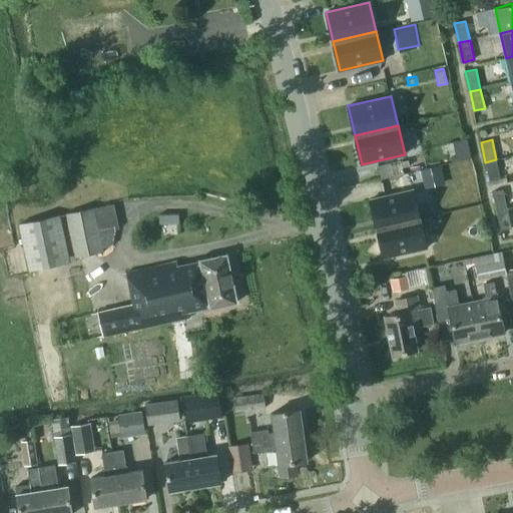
[(496,159),(485,162),(490,180),(501,178),(496,159)]
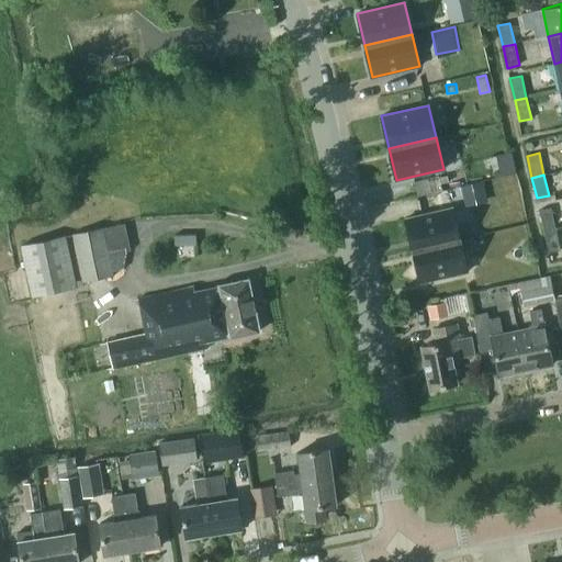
[(417,177),(417,190),(439,189),(439,176),(417,177)]
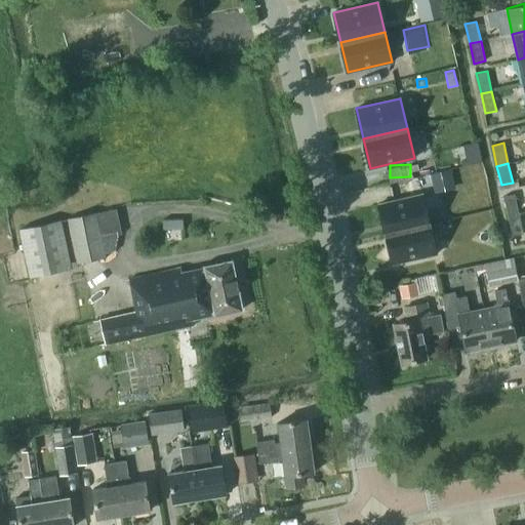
[(452,174),(432,178),(435,191),(455,187),(452,174)]
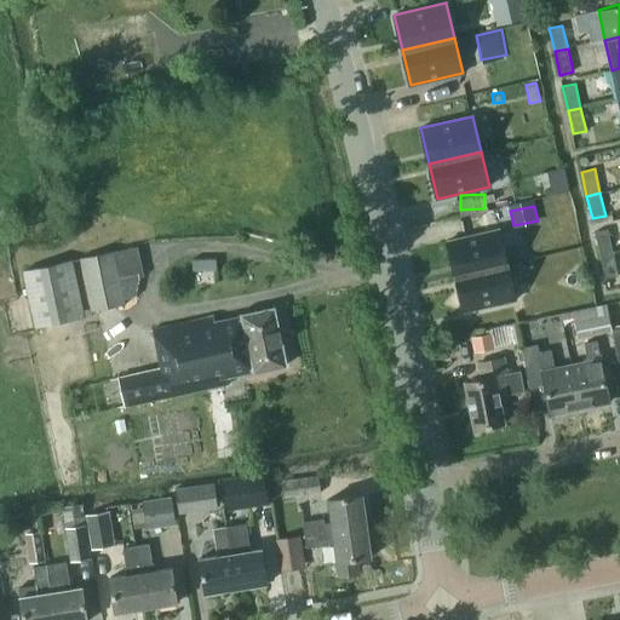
[(455,276),(507,264),(499,229),(447,241),(455,276)]
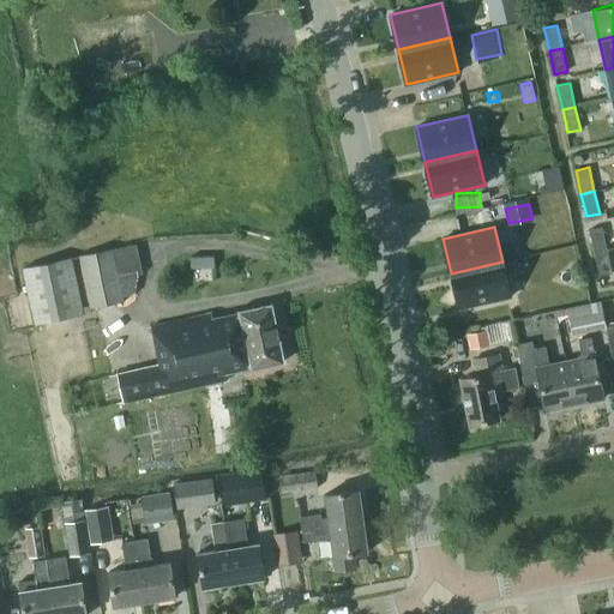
[(589,229),(594,252),(607,250),(602,227),(589,229)]
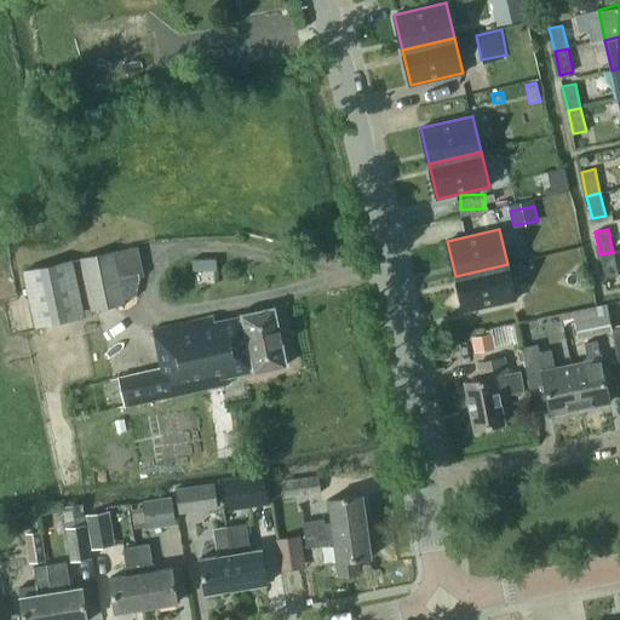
[(92,311),(125,304),(120,280),(144,276),(138,246),(81,258),(92,311)]
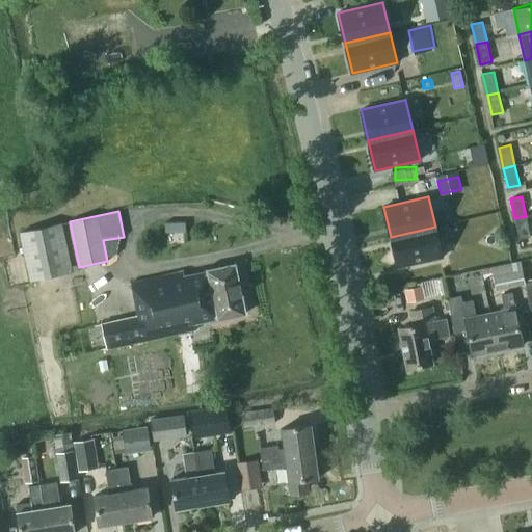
[(531,236),(526,216),(514,218),(520,239),(531,236)]
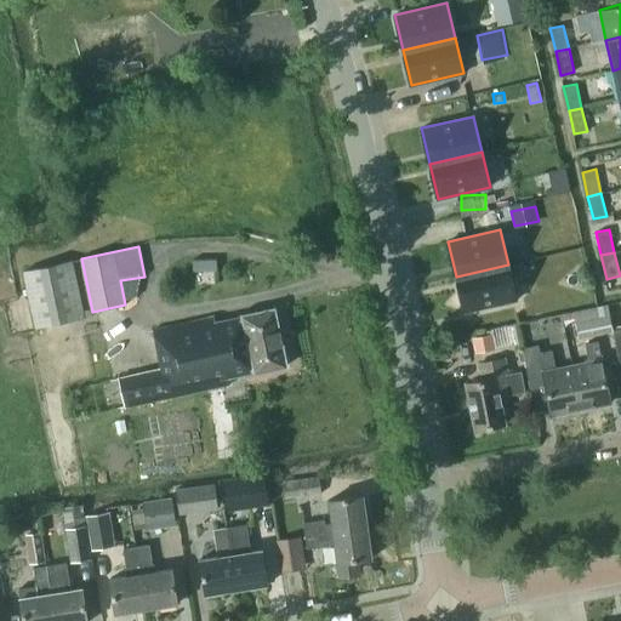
[(193,269),(215,269),(215,258),(193,258),(193,269)]
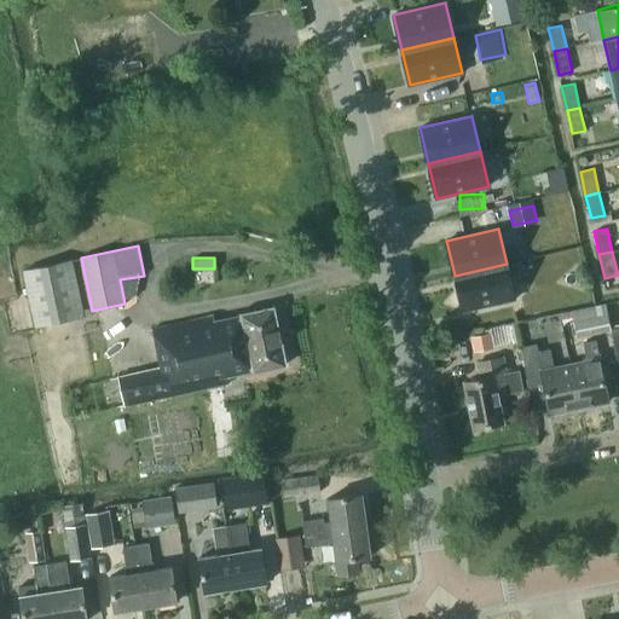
[(23,270),(35,327),(85,317),(73,260),(23,270)]
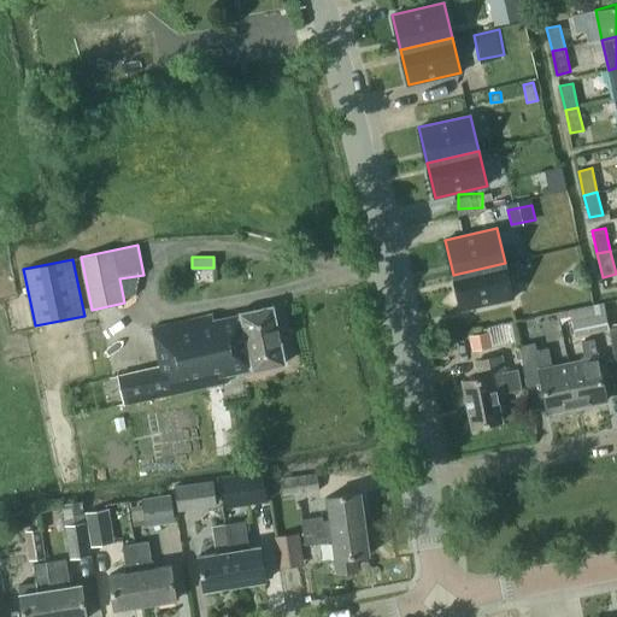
[(512,298),(505,263),(453,275),(462,310),(512,298)]
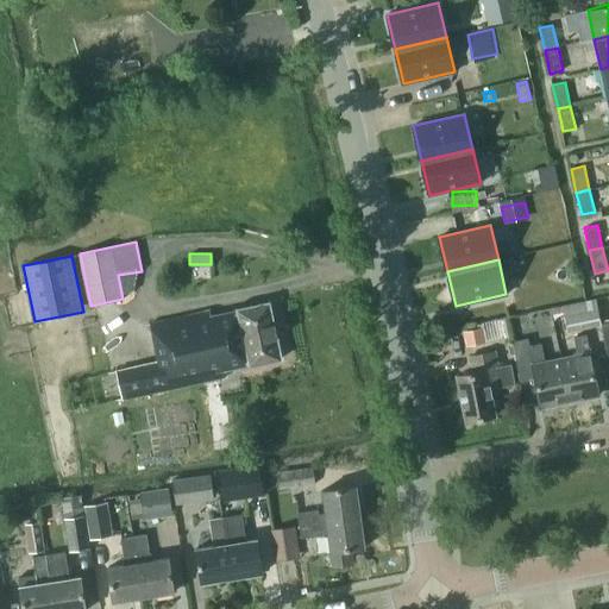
[(563,307),(567,331),(600,324),(596,300),(563,307)]
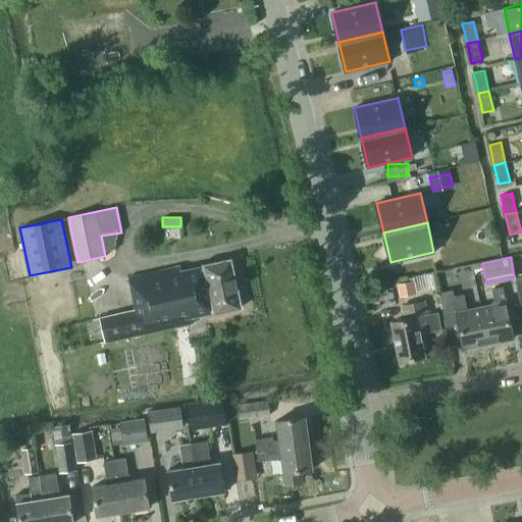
[(137,310),(101,318),(106,342),(193,323),(192,317),(213,312),(213,313),(241,308),(230,259),(203,265),(203,266),(181,271),(180,266),(129,277),(137,310)]
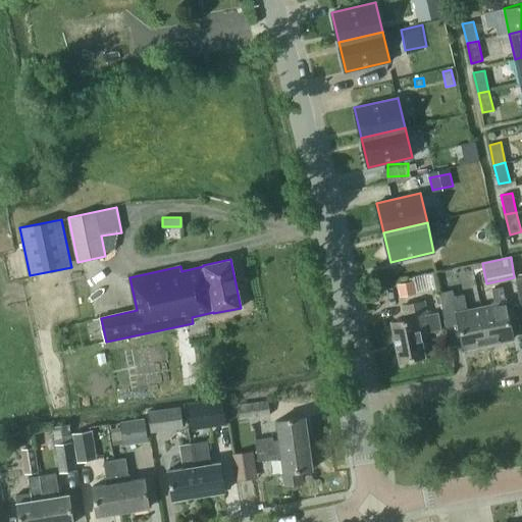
[(401,298),(417,294),(414,280),(398,284),(401,298)]
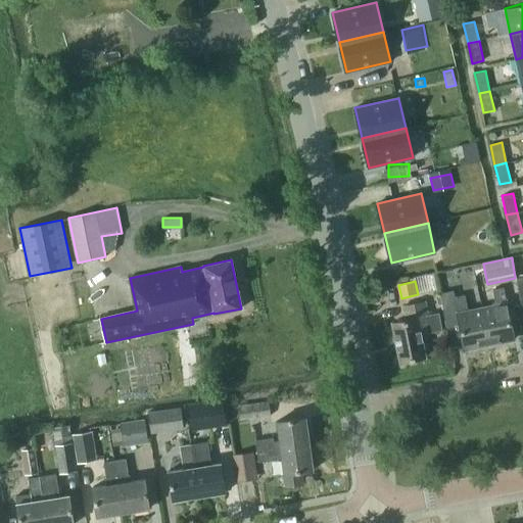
[(495,305),(482,308),(489,344),(514,339),(504,288),(492,290),(495,305)]
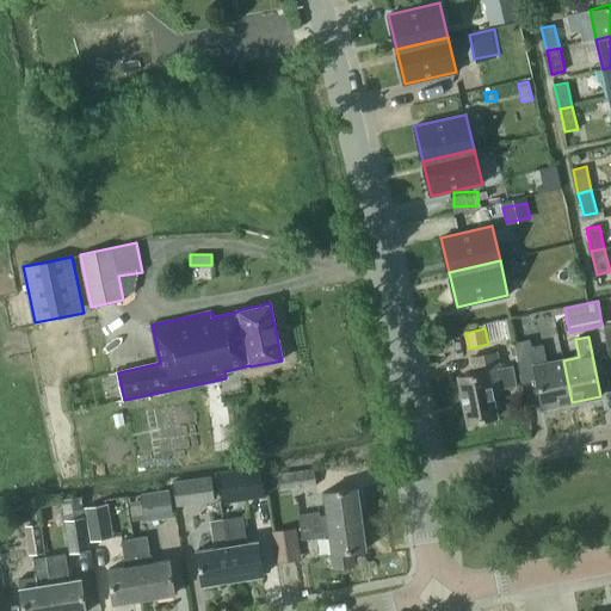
[(543,408),(572,402),(563,360),(547,364),(543,345),(531,347),(530,340),(514,343),(522,375),(536,372),(543,408)]
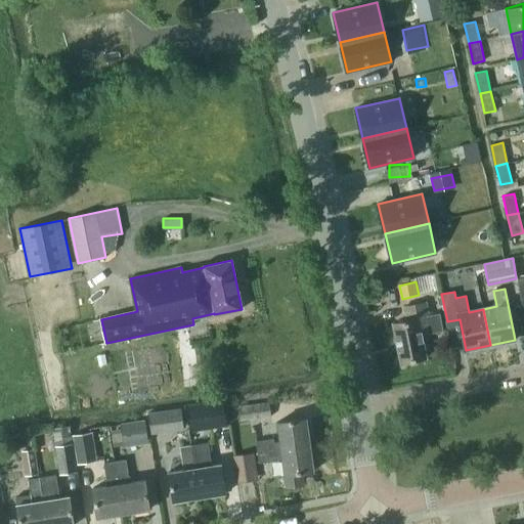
[(426,357),(422,334),(442,330),(439,315),(430,316),(427,303),(404,307),(407,320),(394,323),(401,362),(407,361),(409,362),(418,360),(420,358),(426,357)]
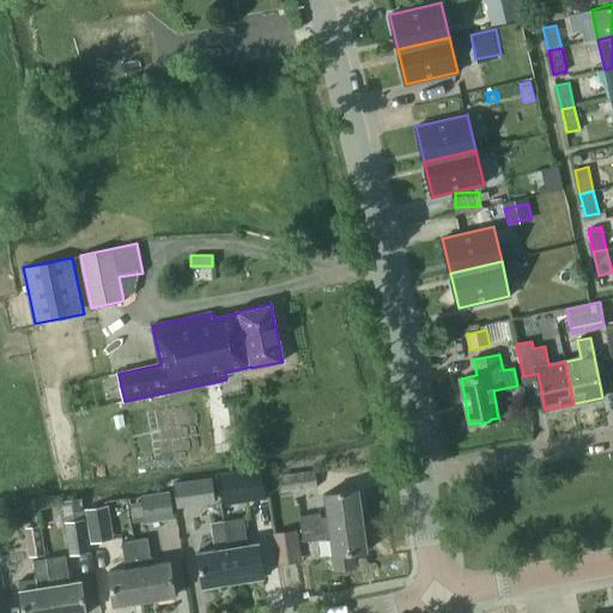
[(226,503),(265,497),(260,466),(222,472),(226,503)]
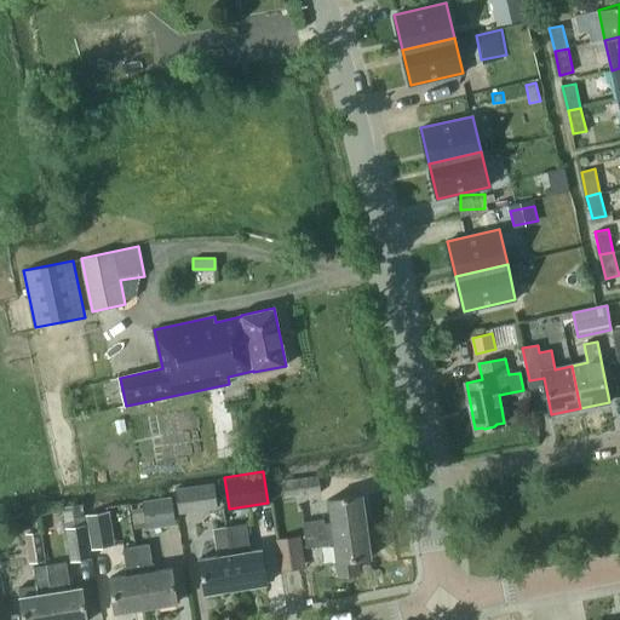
[(321,492),(317,471),(281,477),(283,498),(321,492)]
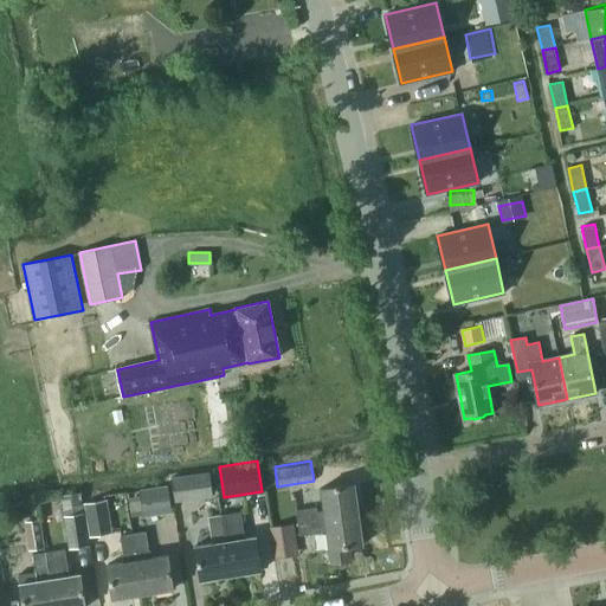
[(212,489),(210,471),(171,477),(175,503),(192,501),(191,492),(212,489)]
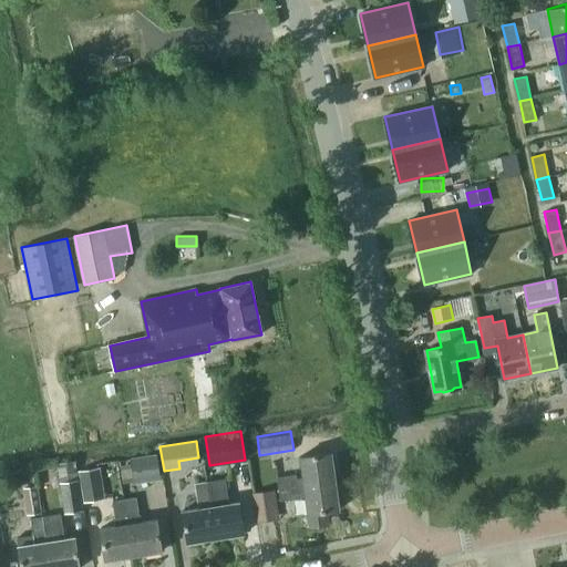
[(277,477),(279,488),(336,481),(332,453),(300,457),(302,477),(297,478),(297,474),(277,477)]
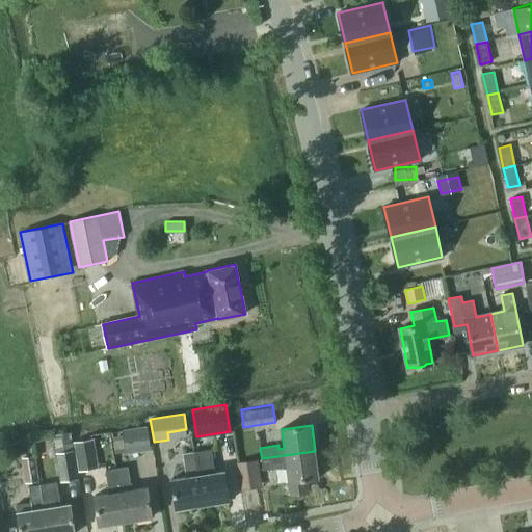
[(126,454),(151,451),(147,426),(123,429),(126,454)]
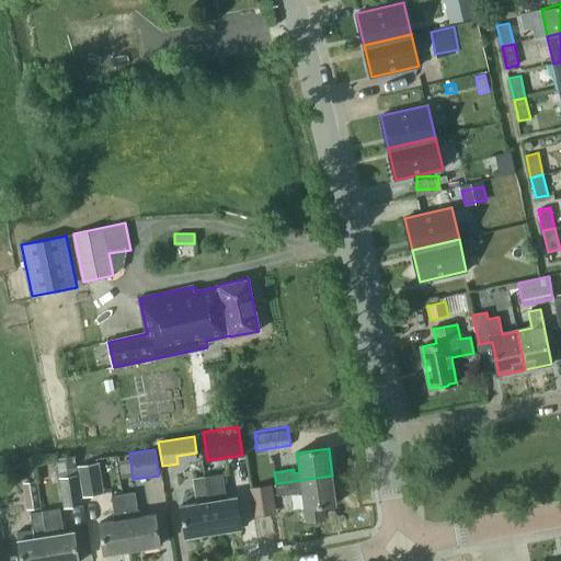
[(104,492),(98,462),(78,467),(83,496),(104,492)]
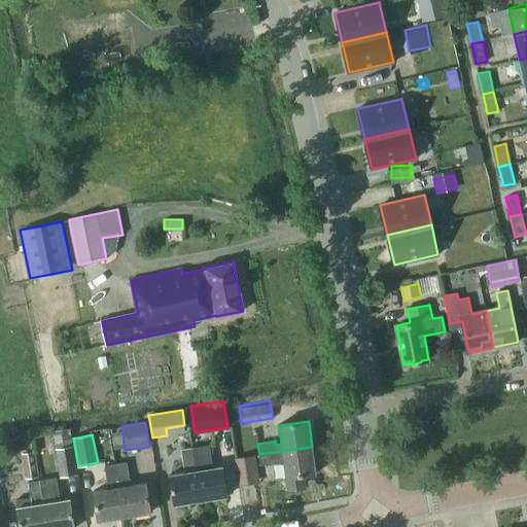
[(209,445),(192,448),(201,500),(226,496),(222,466),(213,467),(209,445)]
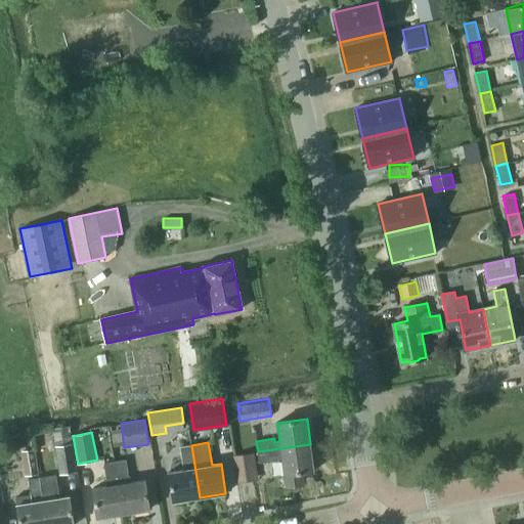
[(59,474),(77,471),(73,443),(55,446),(59,474)]
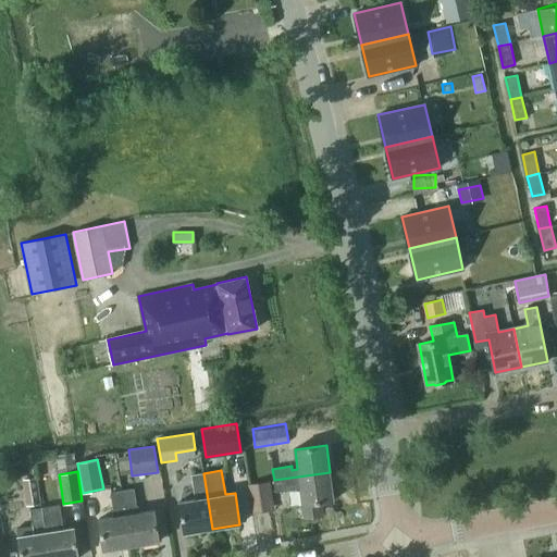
[(334,500),(330,472),(274,480),(275,492),(300,489),(302,505),(305,518),(323,515),(321,502),(334,500)]
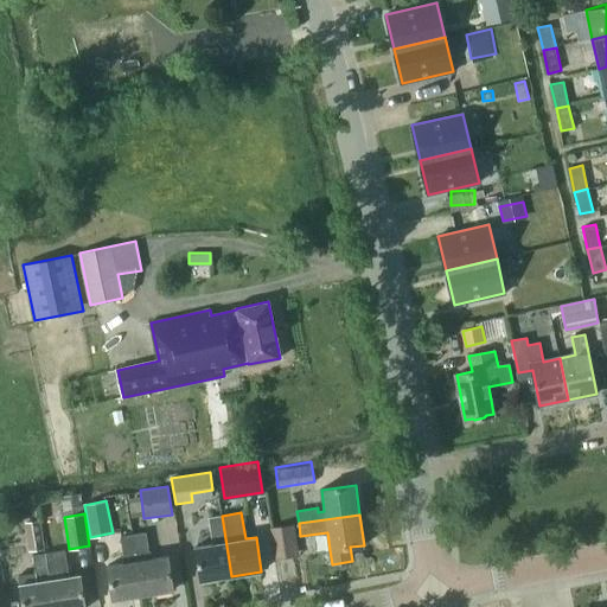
[(200,581),(231,576),(222,516),(209,517),(213,543),(196,547),(200,581)]
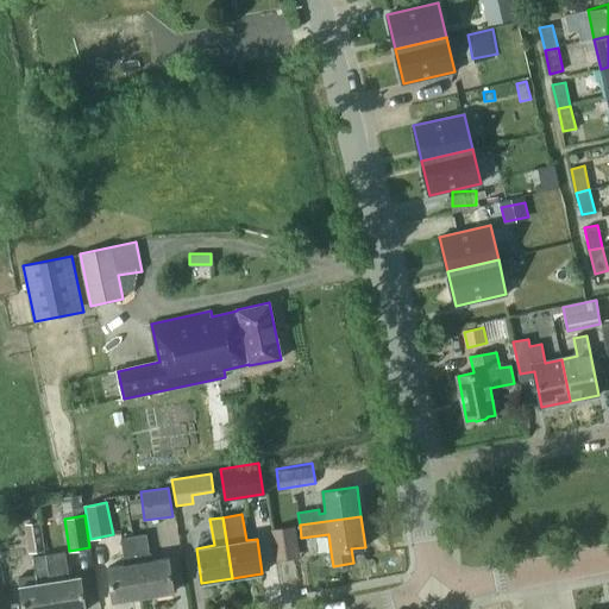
[(29,552),(45,550),(41,522),(24,525),(29,552)]
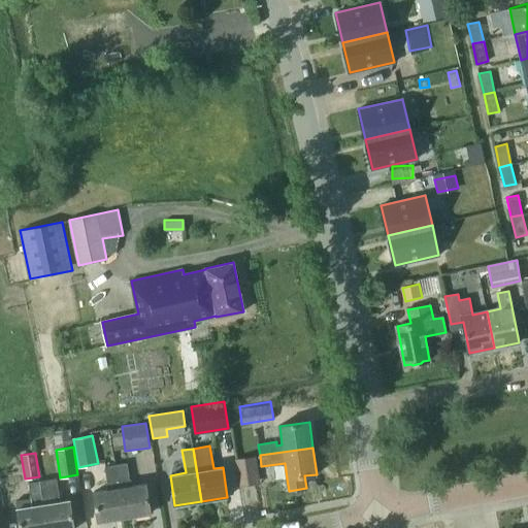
[(239,486),(259,483),(256,456),(235,459),(239,486)]
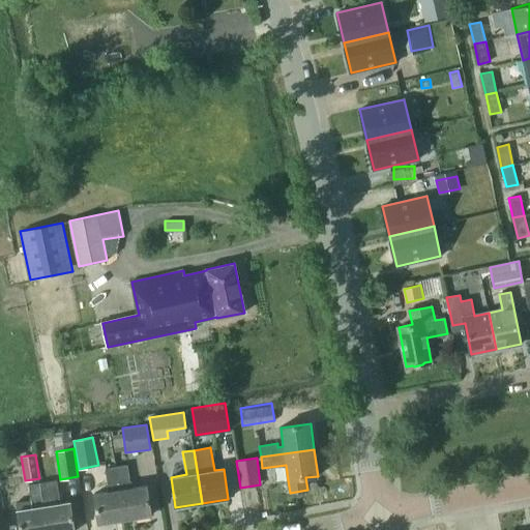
[(127,465),(116,467),(125,520),(151,514),(147,486),(133,488),(131,481),(130,481),(127,465)]
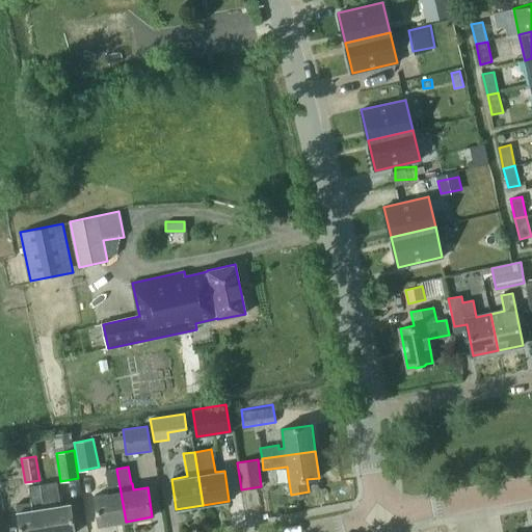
[(99,526),(126,522),(116,469),(106,470),(109,487),(107,487),(108,494),(95,496),(99,526)]
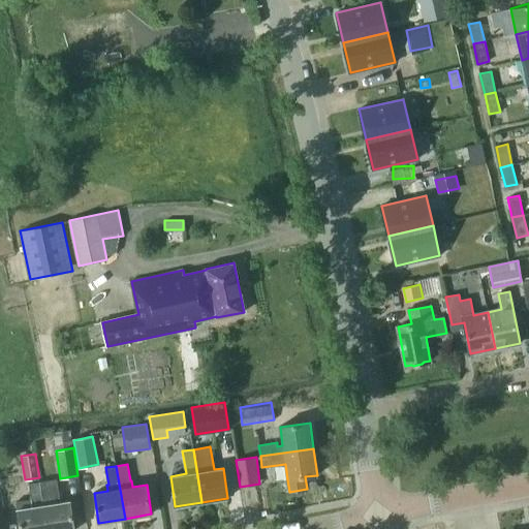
[(57,479),(40,481),(47,528),(74,528),(70,500),(60,502),(57,479)]
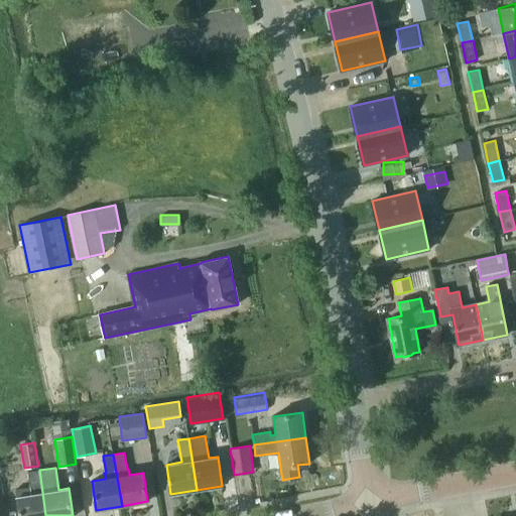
[(19,515),(45,515),(39,470),(28,472),(31,487),(16,490),(19,515)]
